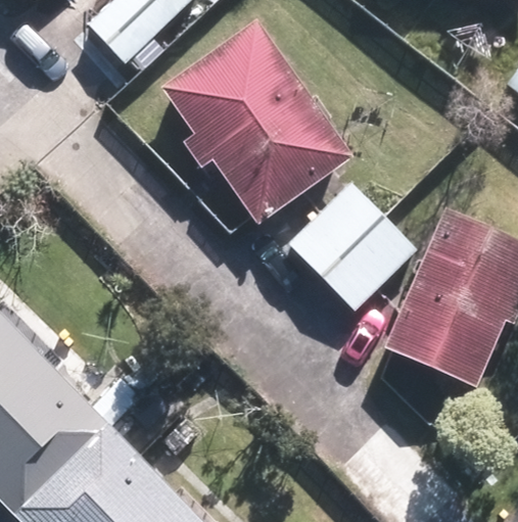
[(177,0),(118,0),(90,25),(127,66),(189,12),(177,0)]
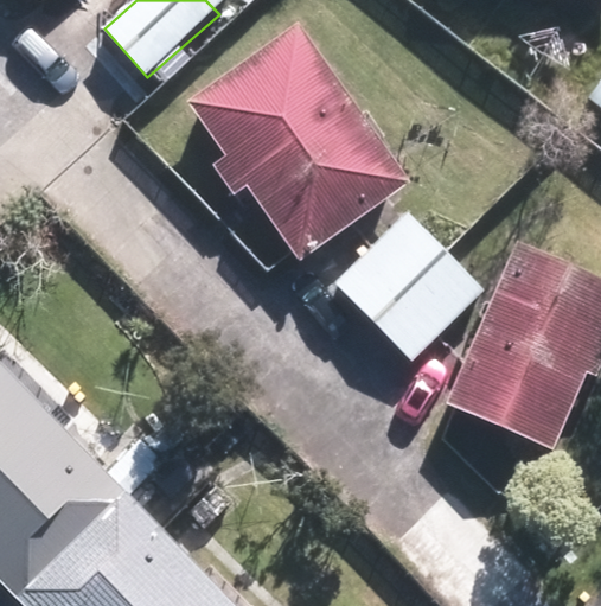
[(308,33),(204,106),(306,252),(410,179),(308,33)]
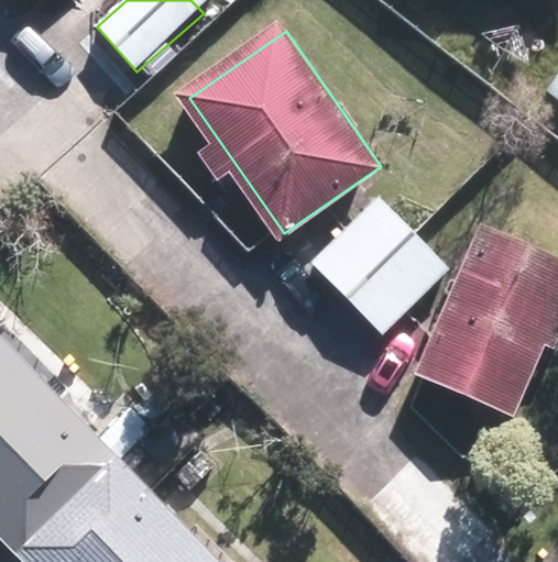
[(557,73),(543,95),(557,106),(557,73)]
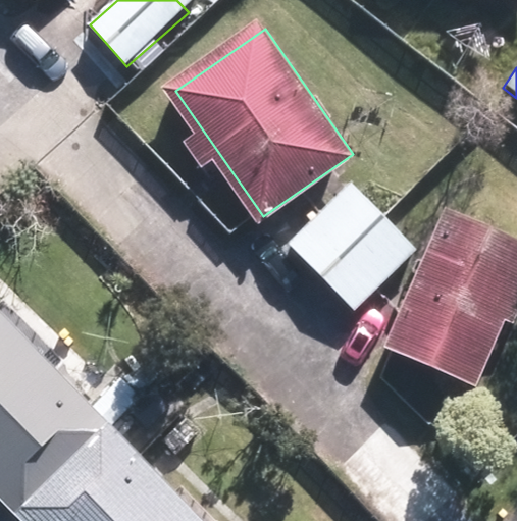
[(346,189),(290,243),(352,309),(409,255),(346,189)]
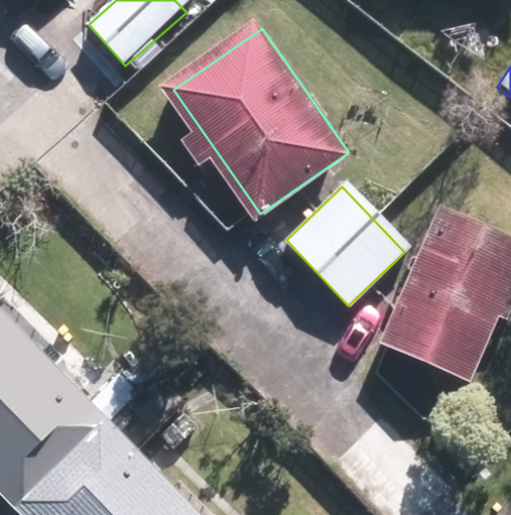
[(510,266),(510,243),(444,216),(390,345),(465,376),(510,266)]
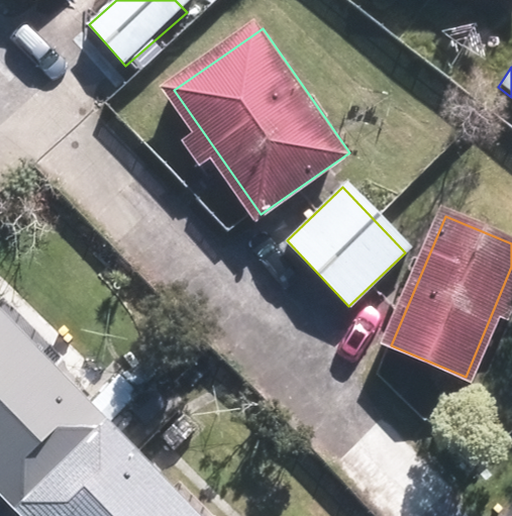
[(0,509),(83,427),(0,344),(0,509)]
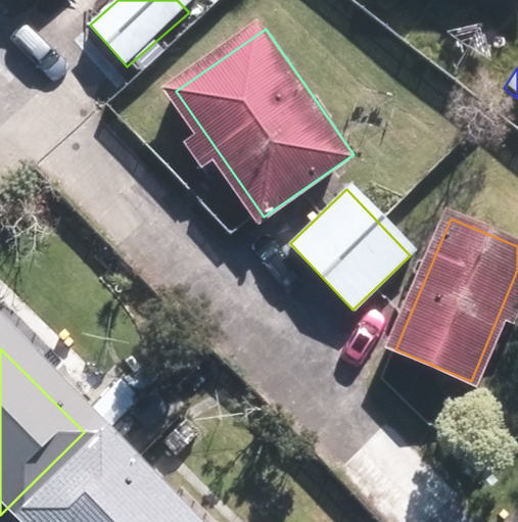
[(171,521),(90,440),(6,521),(171,521)]
